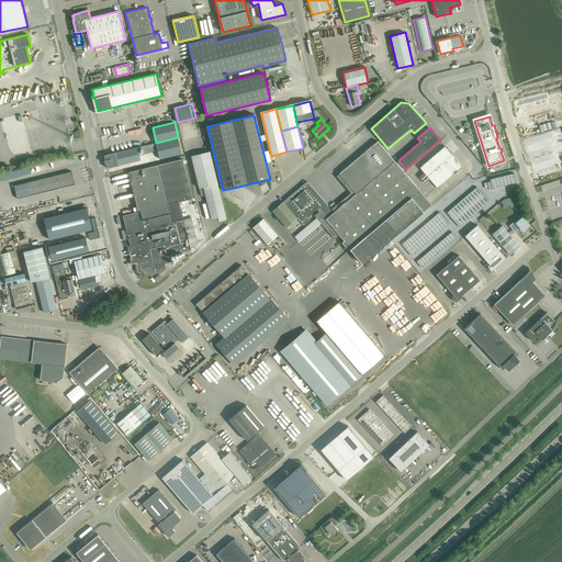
[(156,143),(156,145),(158,150),(159,159),(181,154),(178,137),(156,143)]
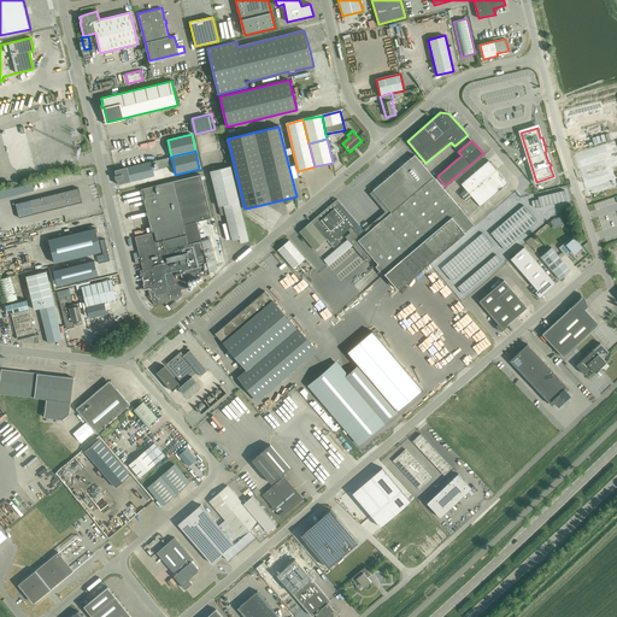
[(360,239),(352,245),(353,246),(366,262),(372,257),(378,265),(386,272),(411,252),(440,227),(446,222),(453,216),(458,212),(462,210),(457,204),(453,200),(447,193),(435,178),(433,176),(418,159),(415,154),(409,159),(372,191),(391,212),(366,233),(359,239),(360,239)]
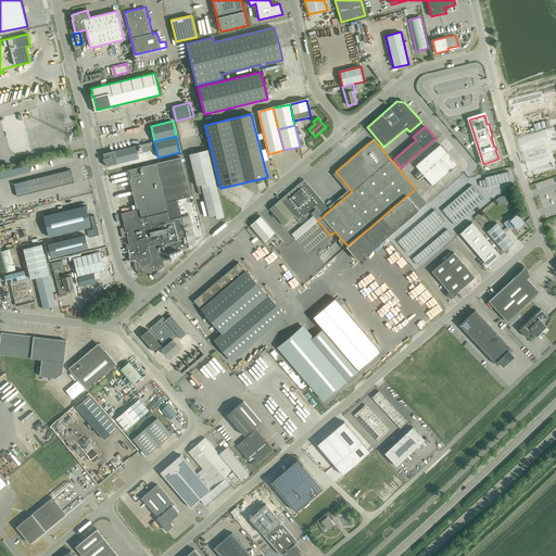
[(415,165),(417,167),(433,186),(457,165),(440,144),(415,165)]
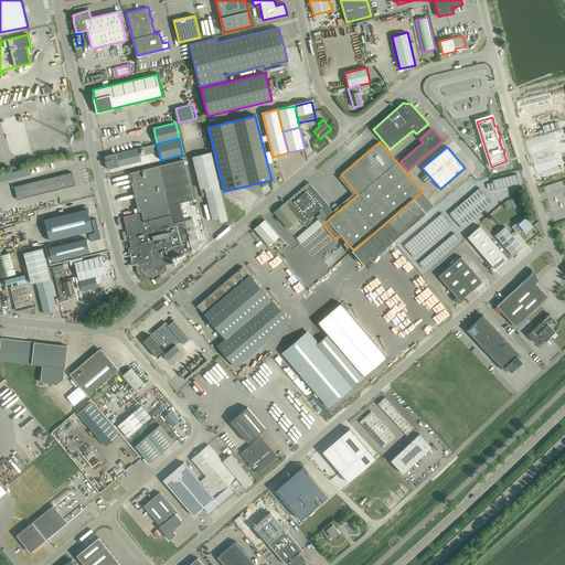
[(108,169),(141,161),(138,148),(110,155),(105,156),(108,169)]
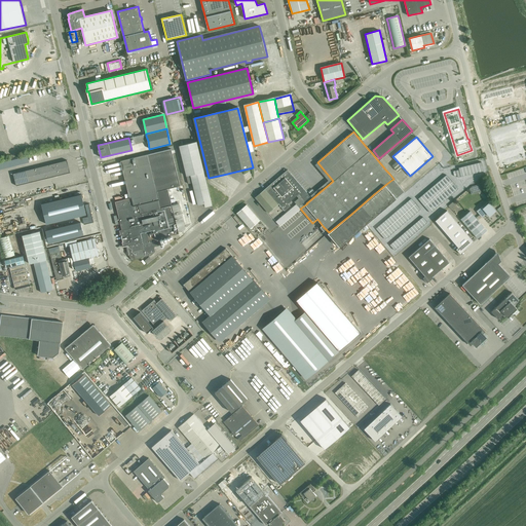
[(212,205),(196,142),(179,146),(188,184),(192,183),(197,205),(204,203),(205,207),(212,205)]
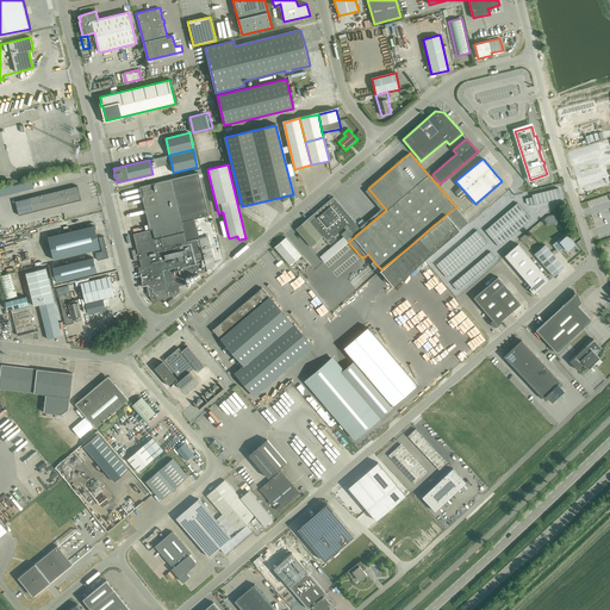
[(199,238),(194,219),(209,216),(198,173),(139,187),(150,230),(134,234),(142,271),(139,272),(143,286),(145,286),(148,296),(153,302),(156,300),(168,298),(175,297),(180,292),(179,286),(184,285),(182,280),(182,277),(207,271),(206,268),(212,267),(215,266),(207,236),(199,238)]
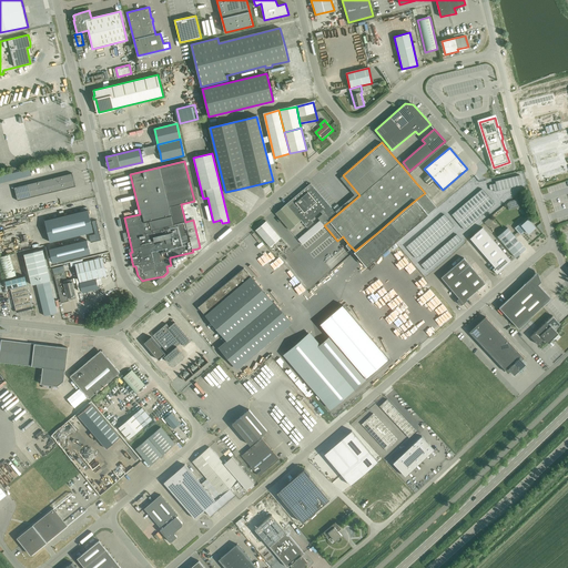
[(43,166),(0,175),(0,188),(0,189),(0,188),(0,185),(3,185),(2,183),(10,181),(11,184),(20,182),(19,178),(44,172),(43,166)]
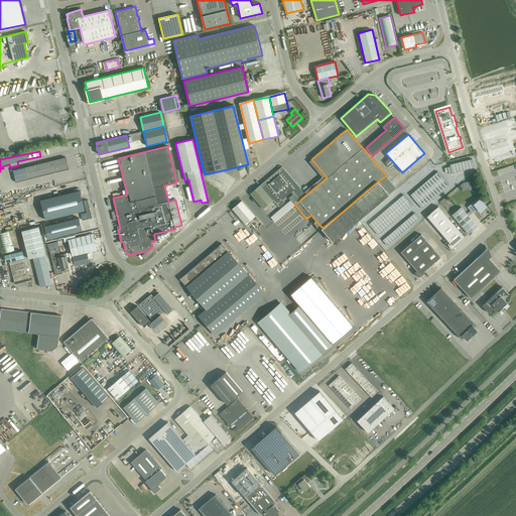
[(13,170),(16,182),(26,179),(69,169),(66,157),(23,167),(13,170)]
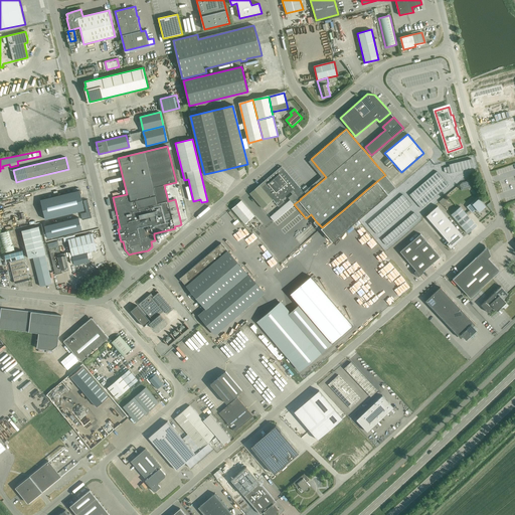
[(275,221),(294,204),(301,199),(300,199),(306,194),(282,166),(249,193),(263,208),(273,200),(279,206),(284,201),(282,199),(293,190),(295,192),(288,197),(290,199),(270,216),(275,221)]
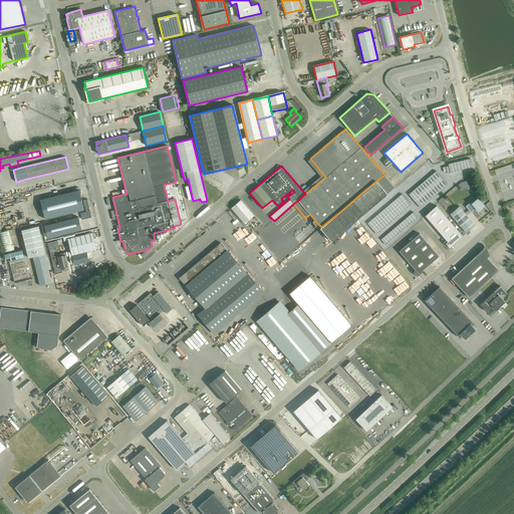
[(437,171),(434,173),(440,180),(443,178),(437,171)]
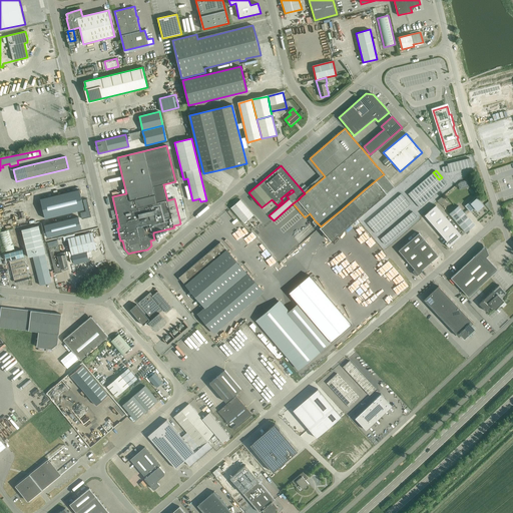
[(433,172),(431,174),(437,181),(439,179),(433,172)]
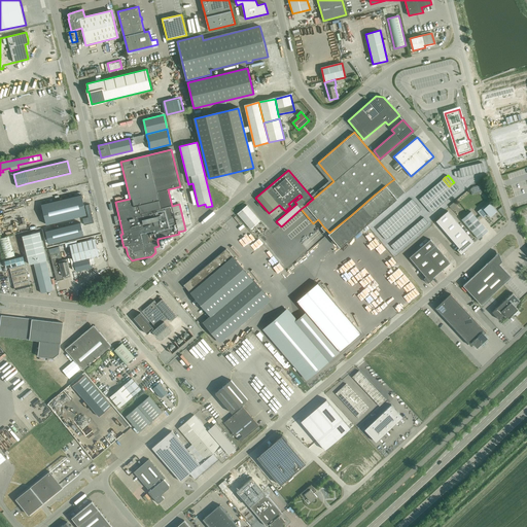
[(351,215),(329,233),(340,247),(405,191),(394,179),(391,181),(387,184),(381,189),(376,194),(351,215)]
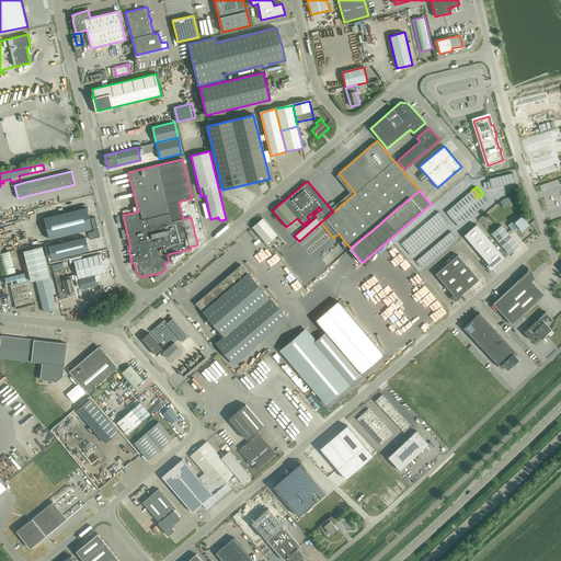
[(471,191),(468,194),(474,201),(478,198),(471,191)]
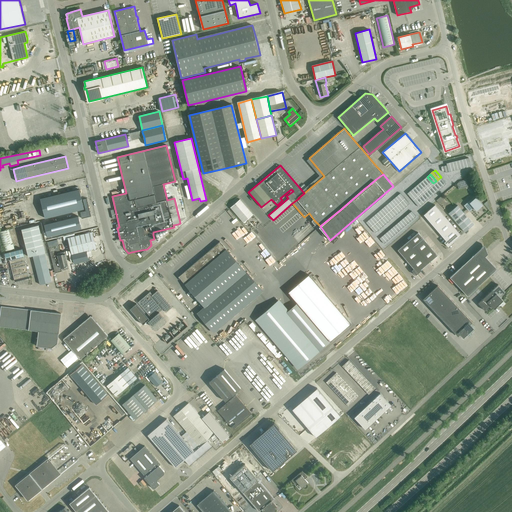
[(427,177),(425,179),(431,186),(433,183),(427,177)]
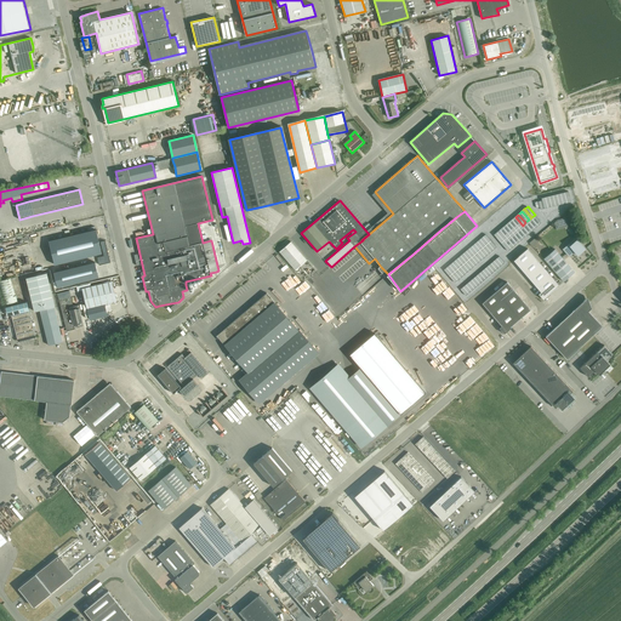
[(535,215),(531,217),(539,226),(541,223),(535,215)]
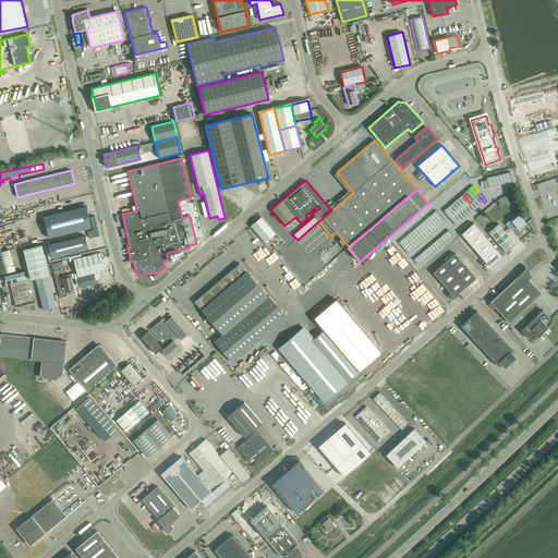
[(463,195),(460,197),(466,205),(470,203),(463,195)]
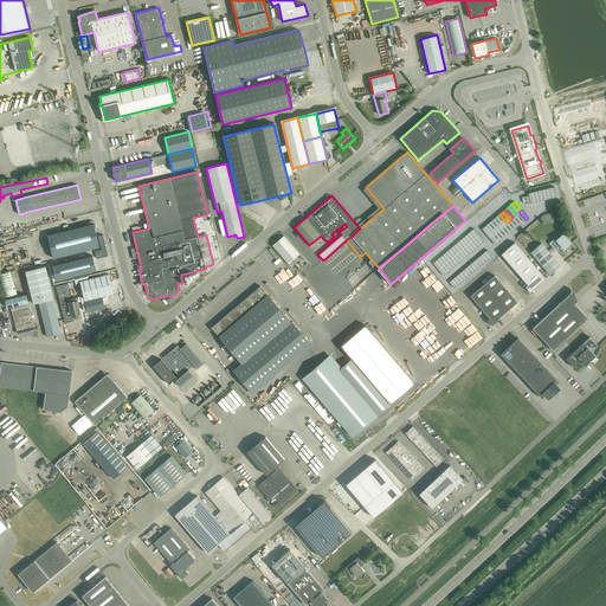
[(519,212),(516,214),(523,223),(526,220),(519,212)]
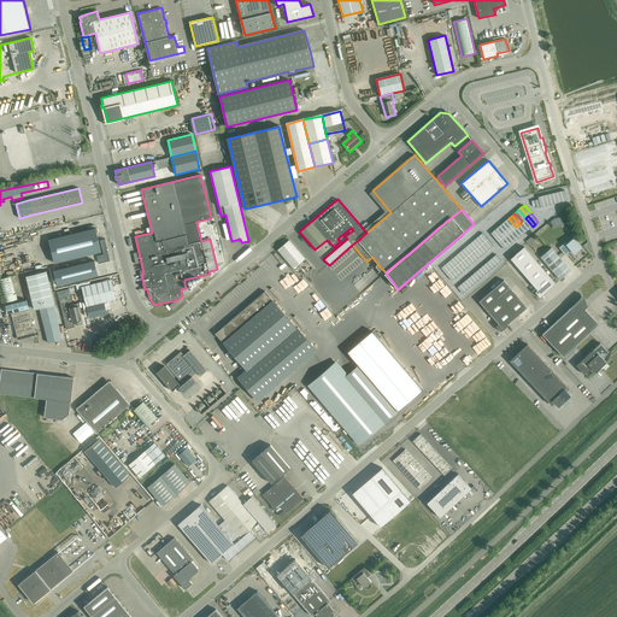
[(509,218),(506,221),(513,229),(516,227),(509,218)]
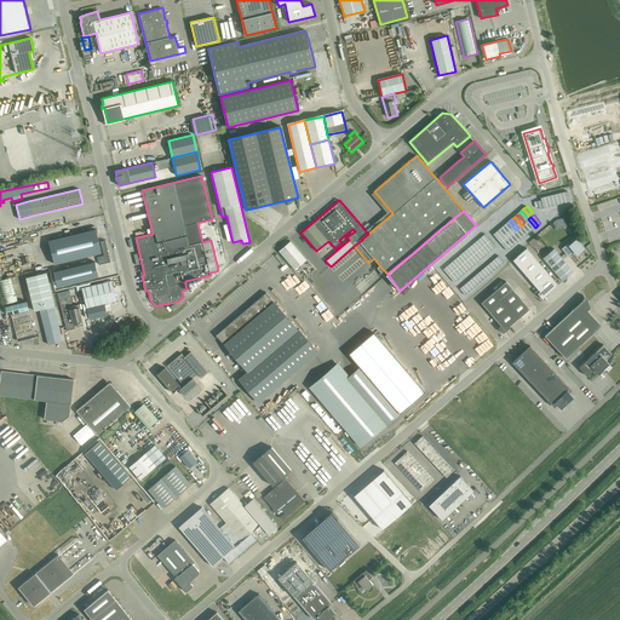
[(528,219),(524,222),(532,230),(535,228),(528,219)]
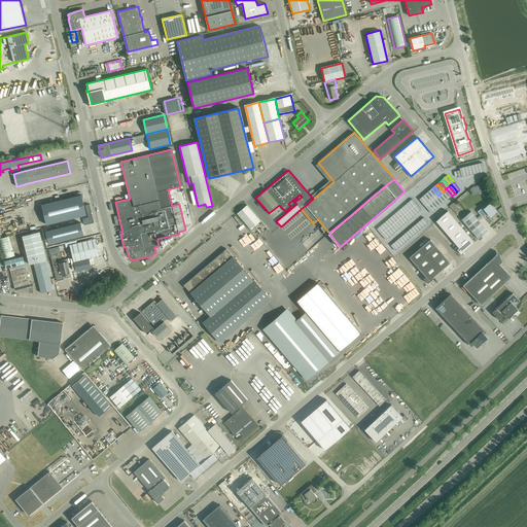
[(432,188),(429,190),(435,198),(438,196),(432,188)]
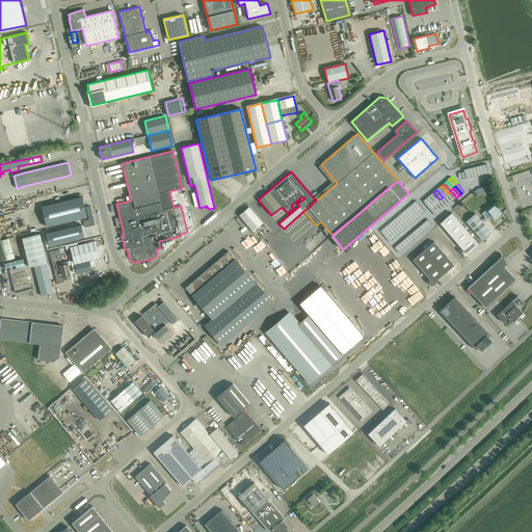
[(450,190),(448,193),(454,200),(456,197),(450,190)]
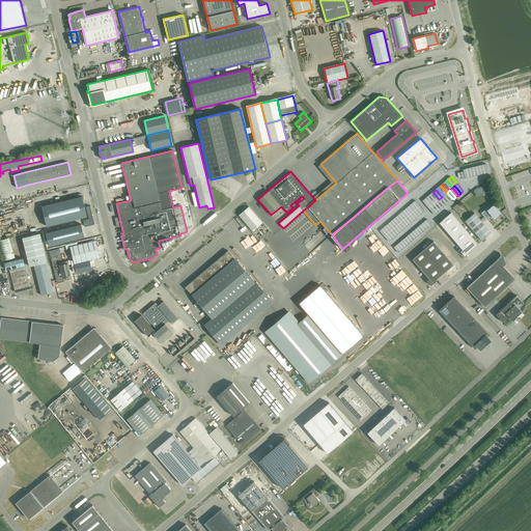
[(432,192),(430,194),(437,201),(439,199),(432,192)]
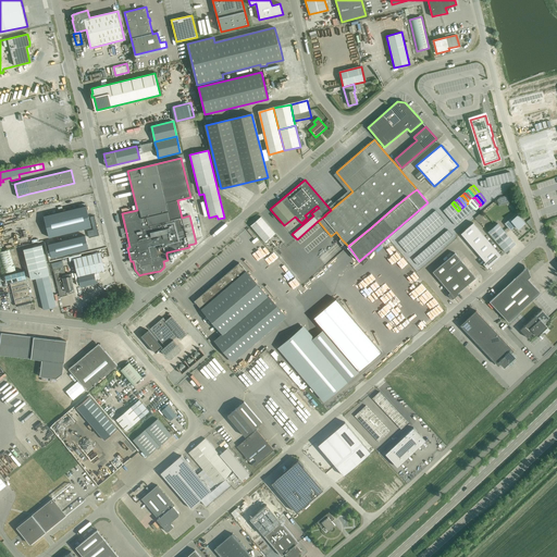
[(469,202),(466,205),(472,212),(475,209),(469,202)]
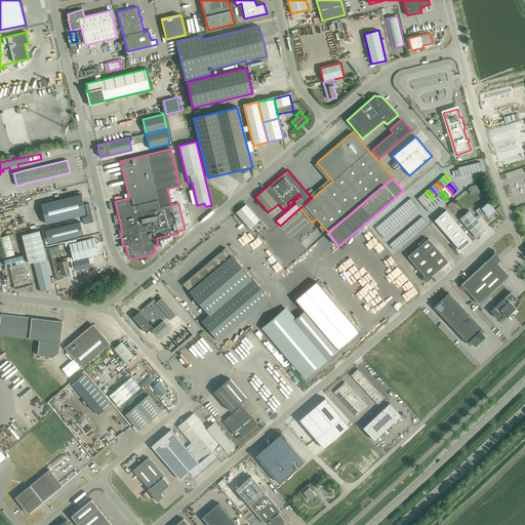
[(426,192),(422,194),(429,201),(432,199),(426,192)]
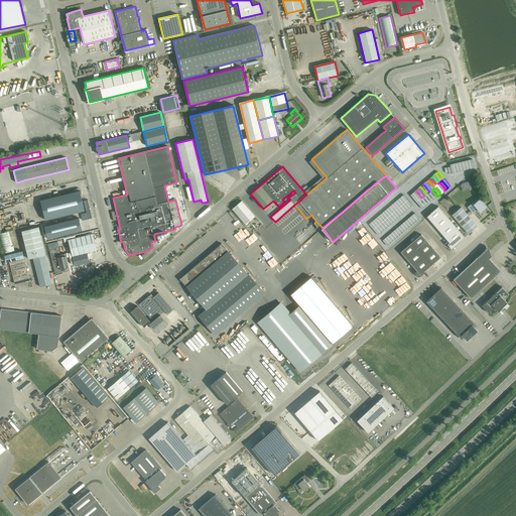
[(431,189),(429,191),(435,199),(437,197),(431,189)]
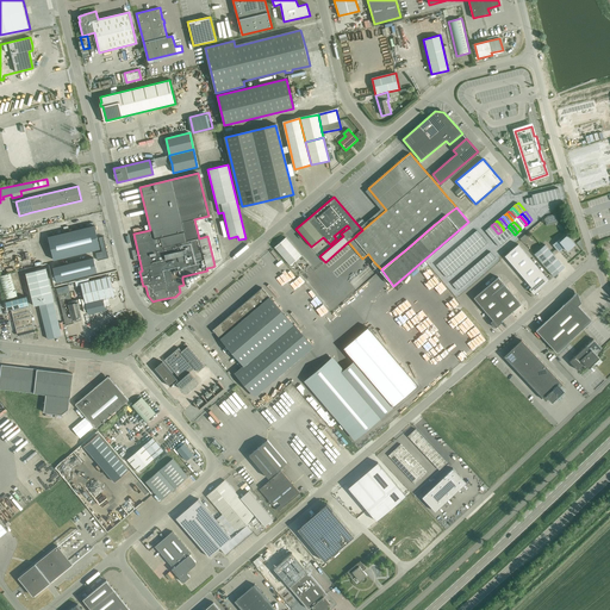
[(94,225),(47,237),(51,261),(100,249),(94,225)]
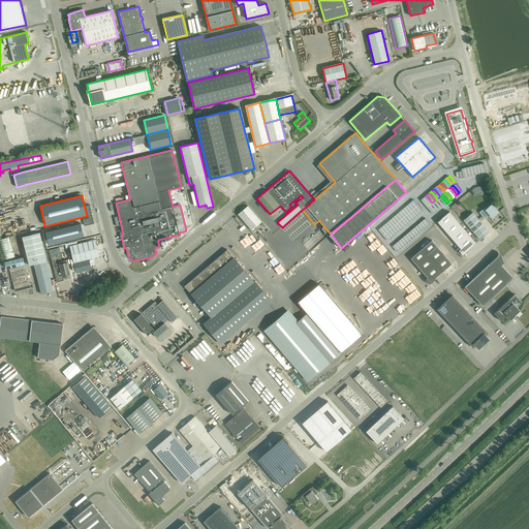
[(426,195),(424,197),(430,205),(432,203),(426,195)]
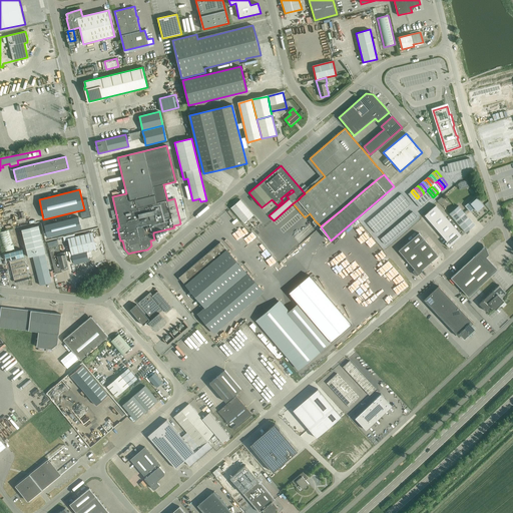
[(427,190),(424,192),(430,199),(433,197),(427,190)]
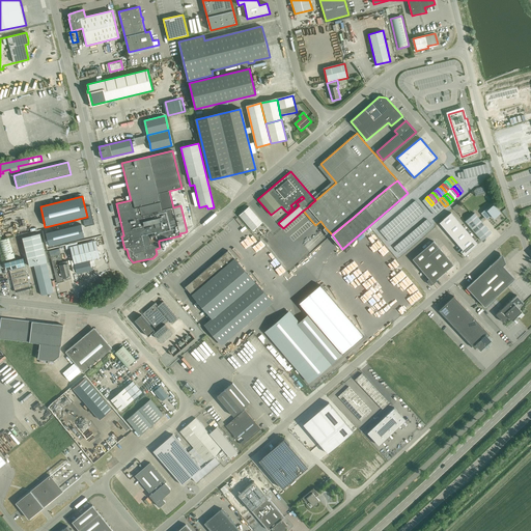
[(425,198),(422,200),(428,207),(431,205),(425,198)]
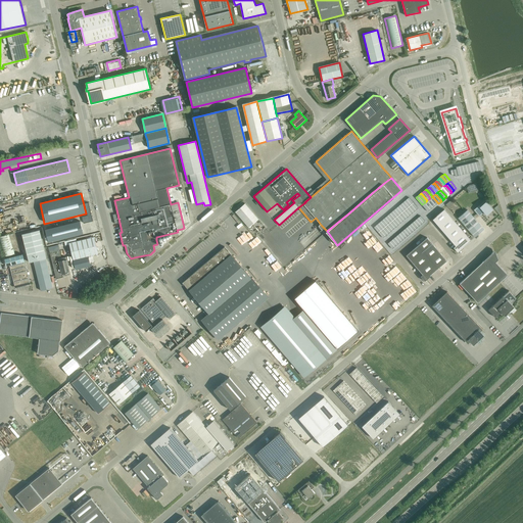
[(432,196),(430,198),(436,205),(438,203),(432,196)]
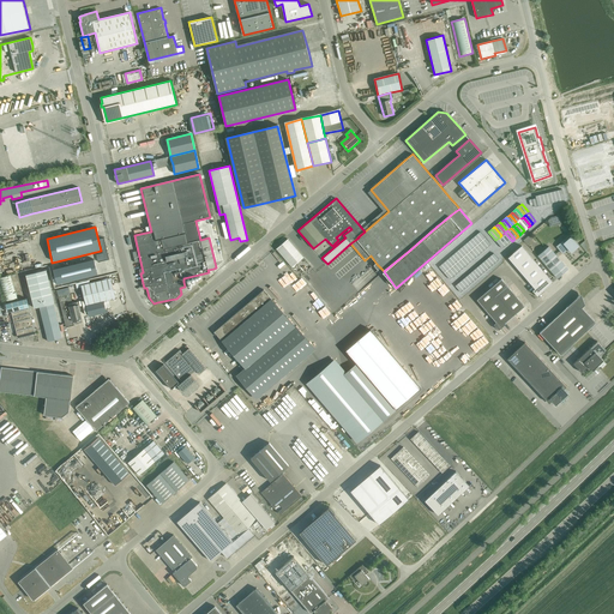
[(505,233),(501,235),(509,244),(512,241),(505,233)]
